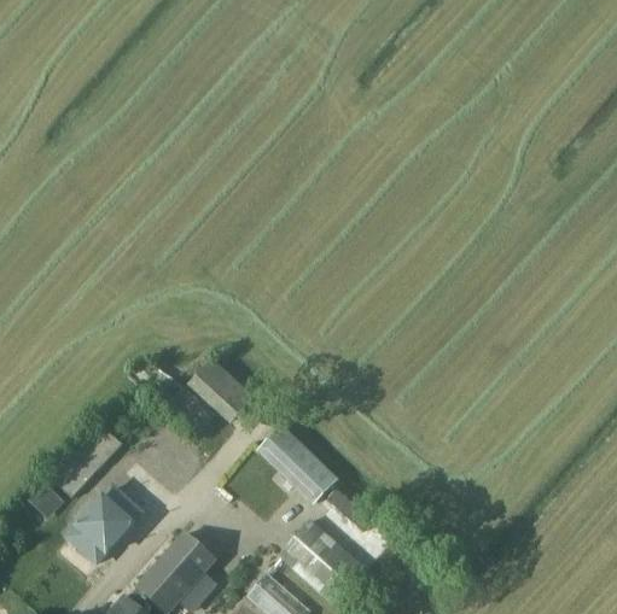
[(127,374),(199,433),(215,414),(143,355),(127,374)]
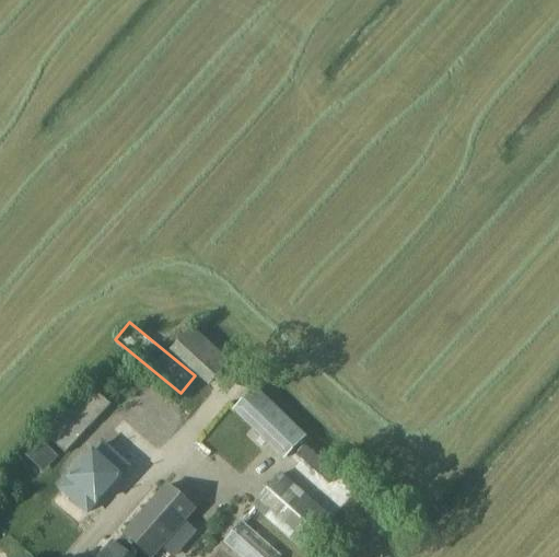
[(231,360),(193,325),(171,349),(209,384),(231,360)]
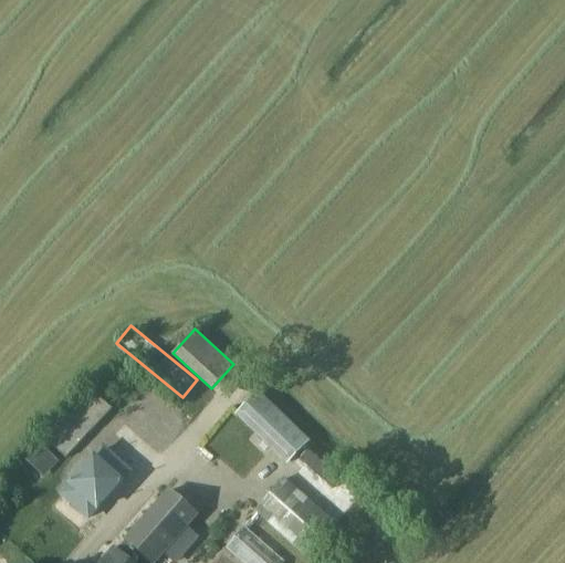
[(65,455),(110,406),(87,385),(43,434),(65,455)]
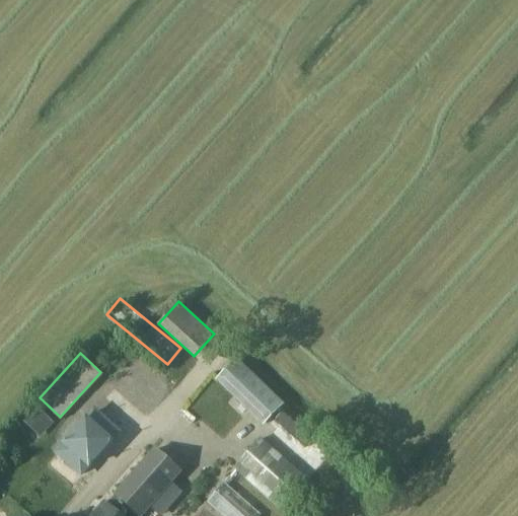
[(218,375),(265,421),(283,402),(235,357),(218,375)]
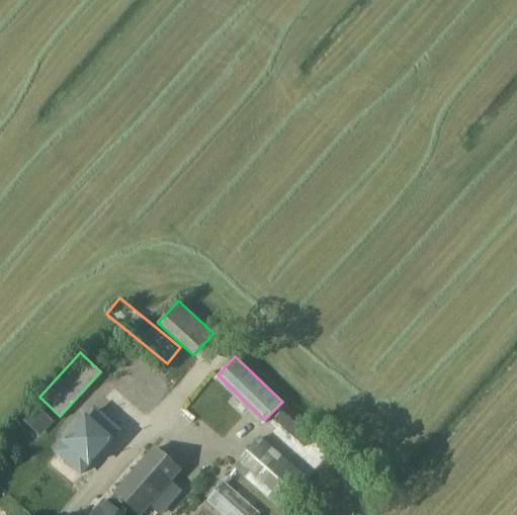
[(20,417),(40,435),(54,421),(33,403),(20,417)]
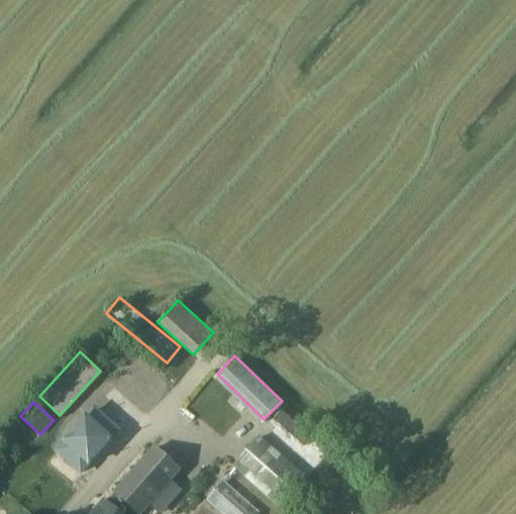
[(280,409),(272,418),(302,443),(309,434),(280,409)]
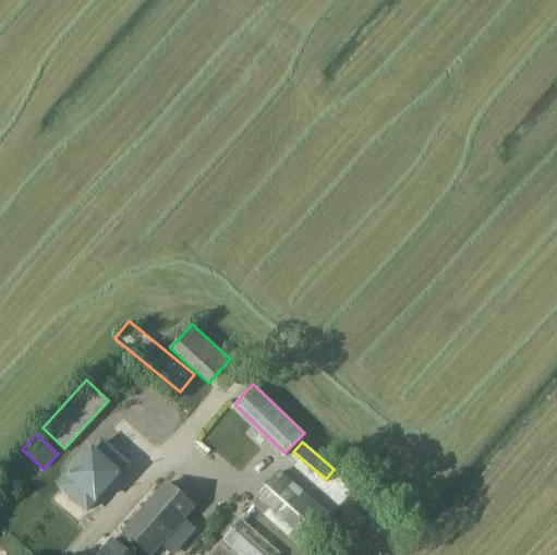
[(93,448),(50,497),(77,521),(120,472),(93,448)]
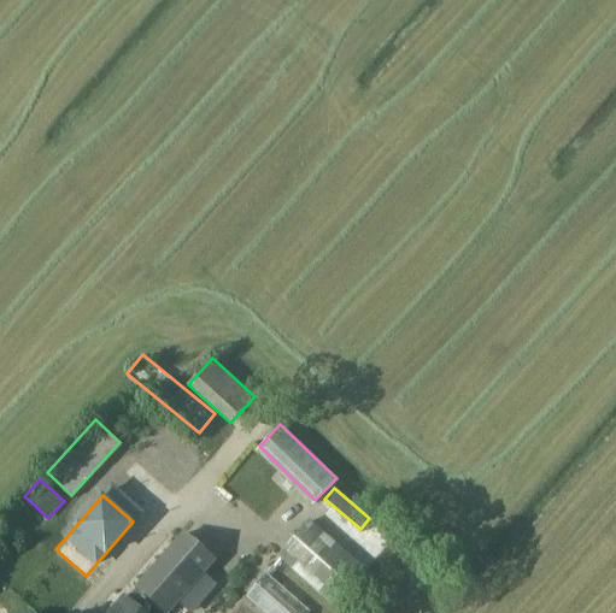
[(364,569),(309,519),(277,554),(334,603),(364,569)]
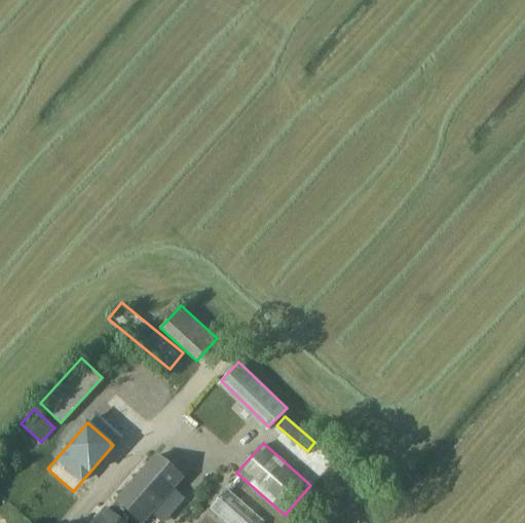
[(114,499),(115,500),(141,522),(182,477),(156,453),(114,499)]
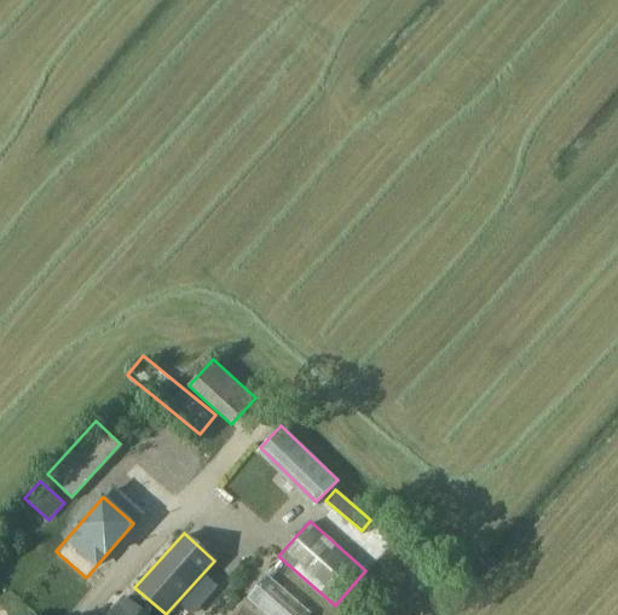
[(265,574),(246,597),(265,614),(306,614),(309,613),(265,574)]
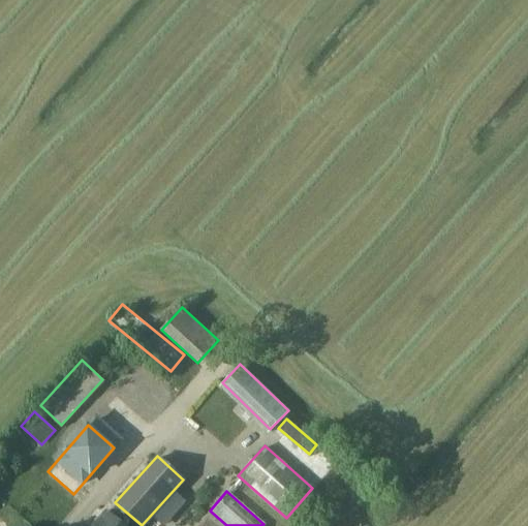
[(141,525),(142,525),(116,503),(107,512),(105,509),(91,525),(141,525)]
